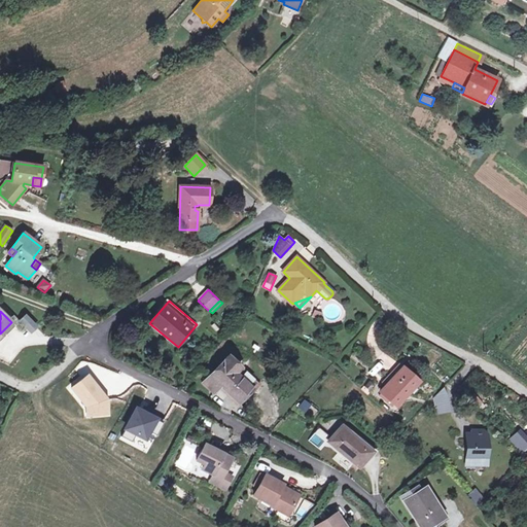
[(322,313),(315,311),(313,316),(324,319),(322,313)]
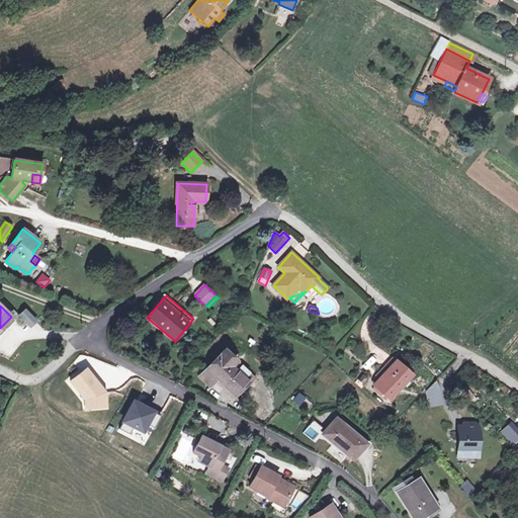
[(17,318),(26,326),(32,320),(24,312),(17,318)]
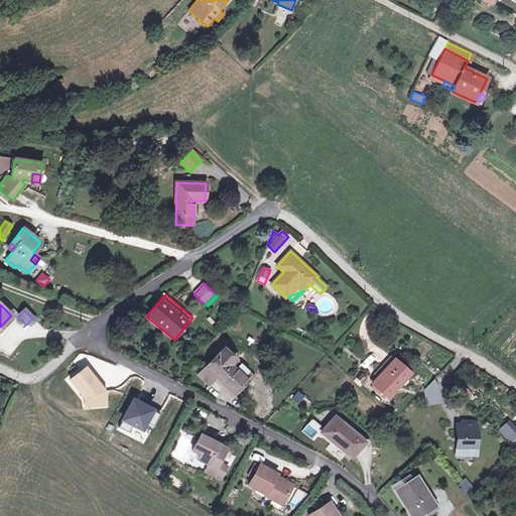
[(0,334),(15,319),(11,315),(0,327),(0,334)]
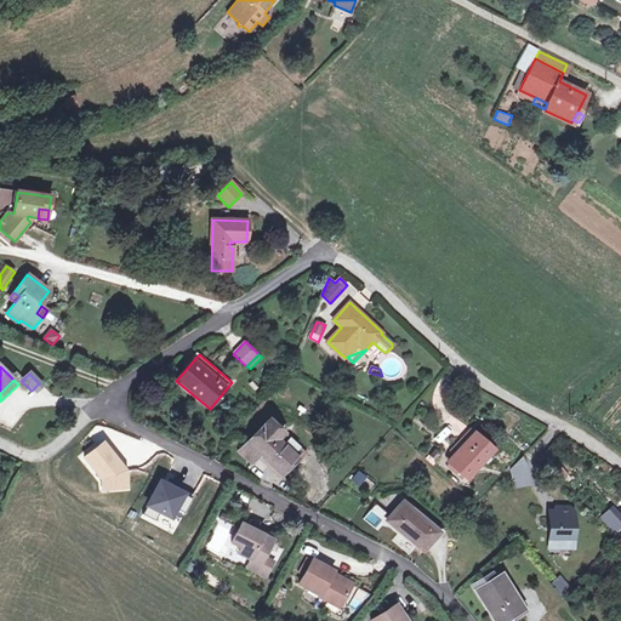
[(281,474),(297,459),(300,461),(307,453),(269,419),(239,451),(251,462),(260,454),(257,451),(258,449),(267,456),(265,459),(281,474)]
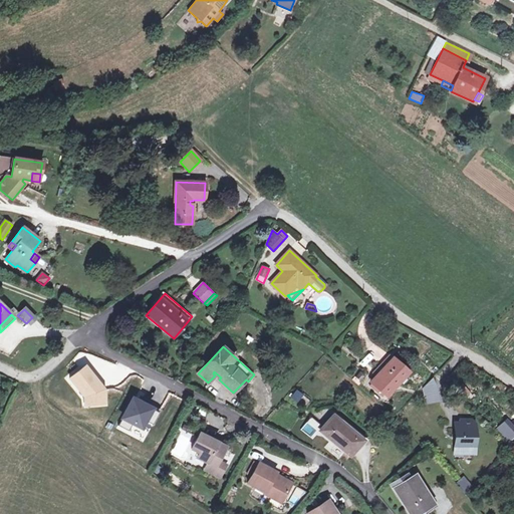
[(364,366),(374,358),(370,354),(361,361),(364,366)]
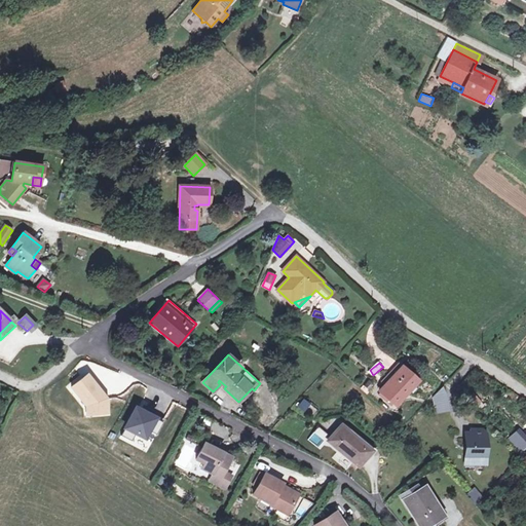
[(417,381),(399,365),(384,381),(386,384),(380,391),(381,392),(392,403),(396,406),(417,381)]
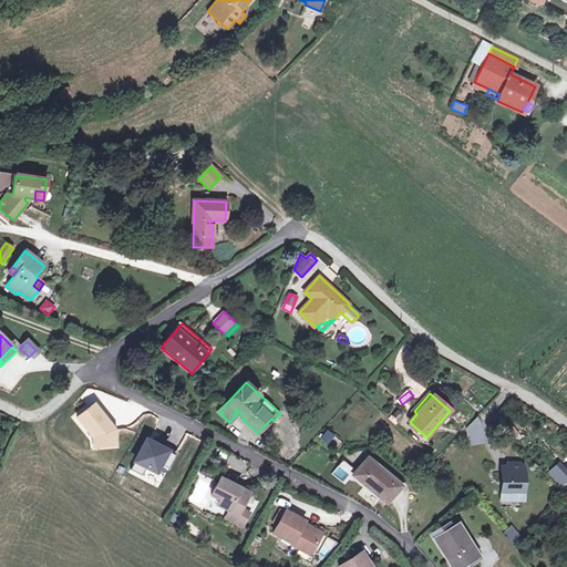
[(101,447),(116,446),(115,430),(94,404),(78,418),(93,439),(100,439),(101,447)]
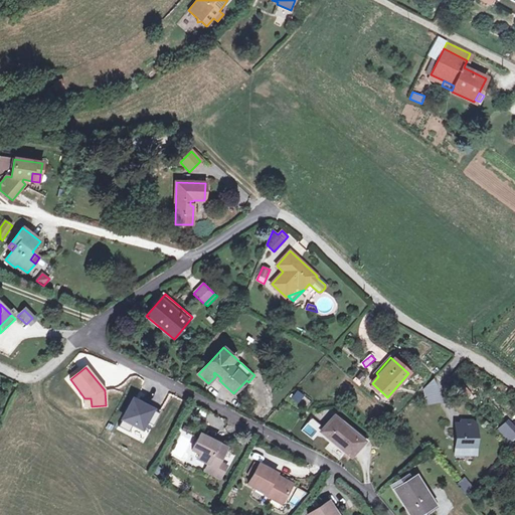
[(435,379),(423,390),(427,404),(439,402),(435,379)]
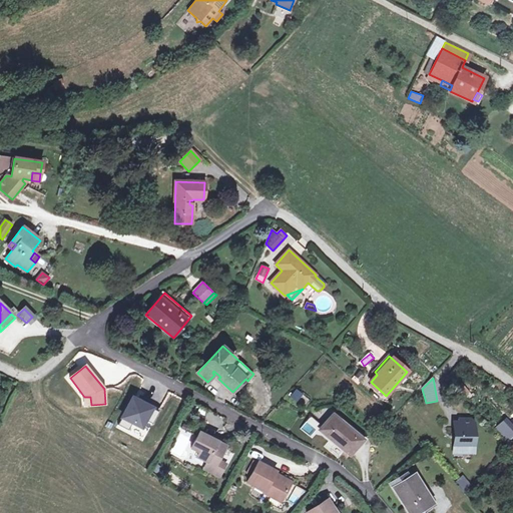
[(245,379),(232,392),(234,394),(247,381),(245,379)]
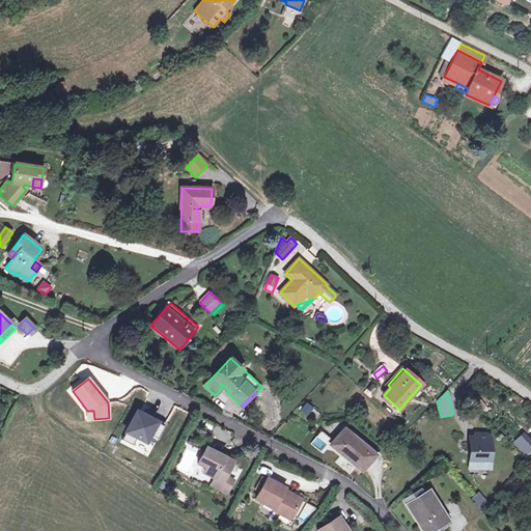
[(394,409),(396,407),(385,396),(383,398),(394,409)]
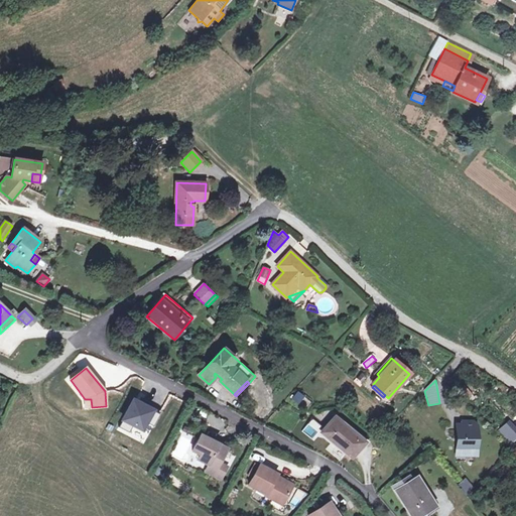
[(296,391),(291,400),(299,404),(304,395),(296,391)]
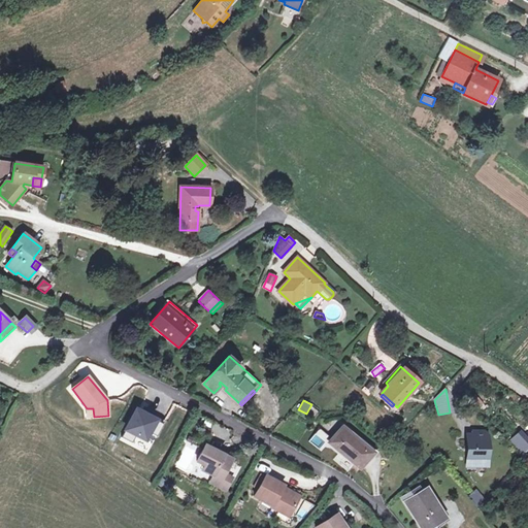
[(164,425),(136,410),(122,438),(132,443),(136,435),(142,438),(146,439),(150,433),(158,437),(164,425)]
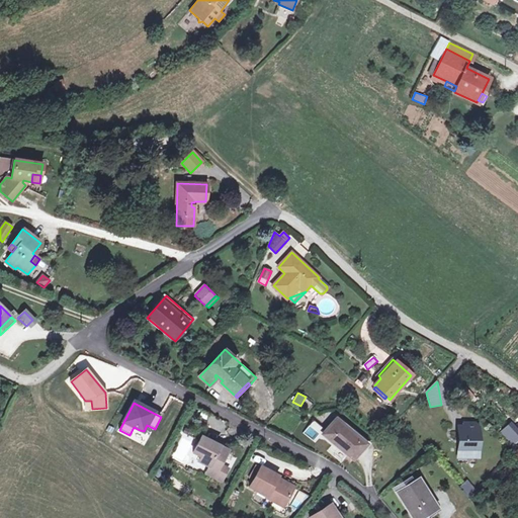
[(323,434),(353,459),(366,444),(335,418),(323,434)]
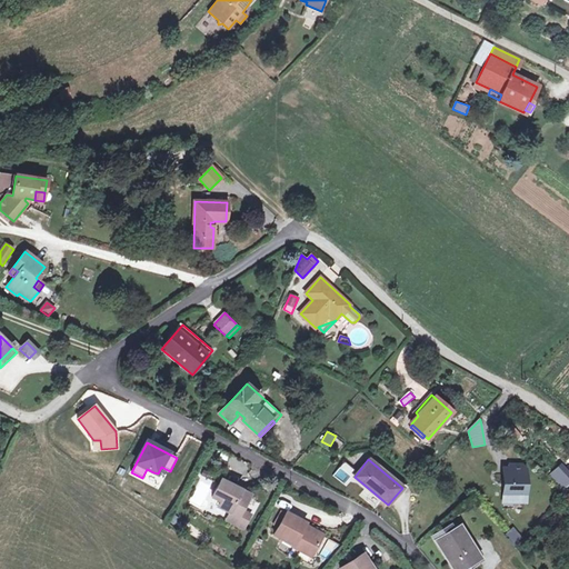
[(511,475),(503,475),(503,509),(522,509),(522,502),(526,492),(522,475),(520,475),(520,465),(511,465),(511,475)]
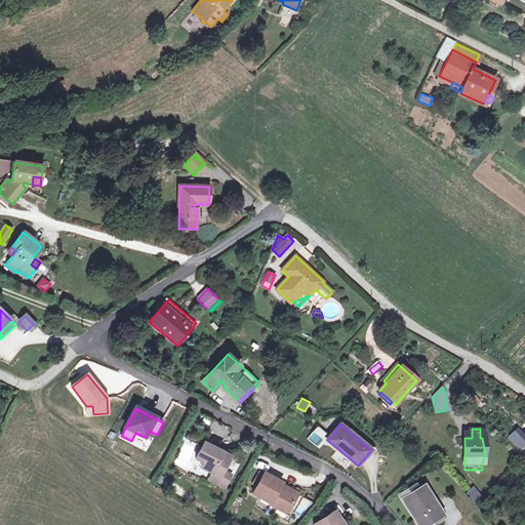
[(524,441),(515,432),(507,439),(518,451),(524,444),(524,441)]
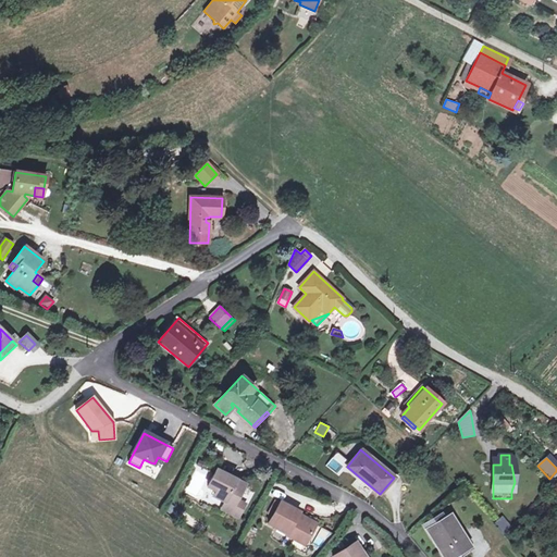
[(217,491),(213,496),(226,503),(234,506),(231,512),(239,516),(248,499),(239,495),(245,484),(217,470),(208,486),(217,491)]
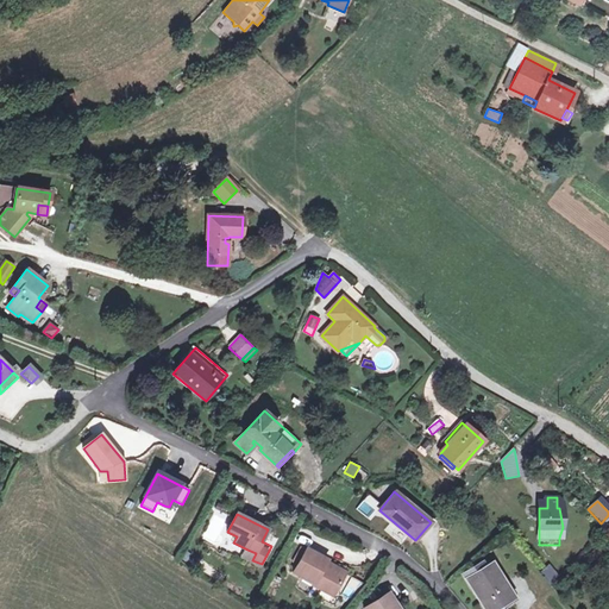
[(293,562),(297,565),(306,551),(301,547),(293,562)]
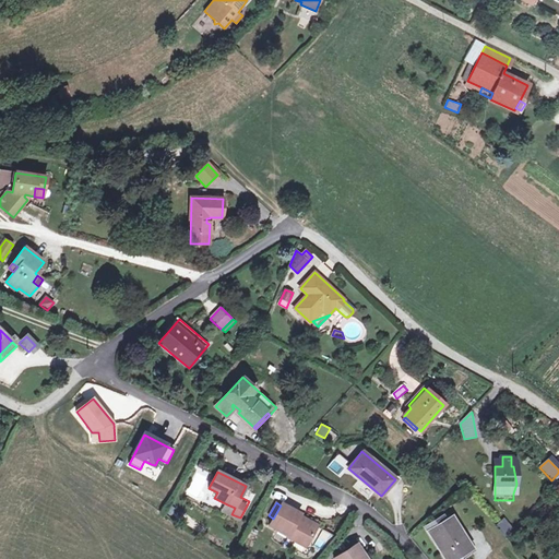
[(300,514),(300,513),(282,503),(281,506),(273,519),(270,526),(288,535),(287,537),(306,547),(317,527),(298,518),(300,514)]
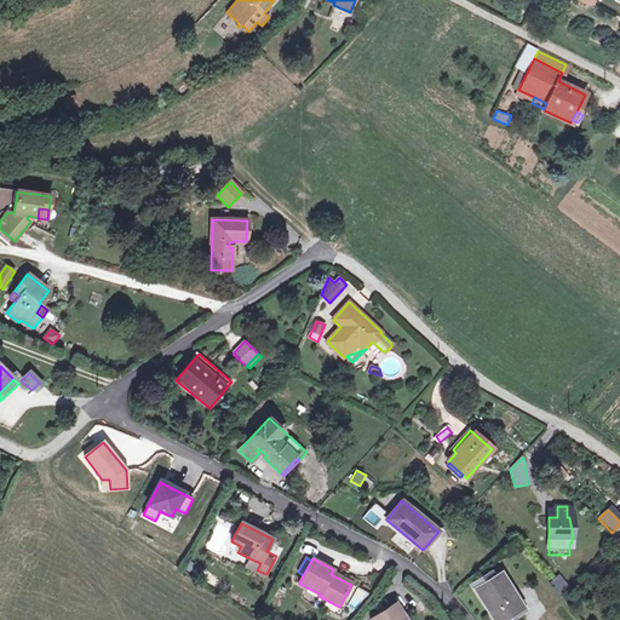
[(248,566),(257,570),(260,563),(252,560),(248,566)]
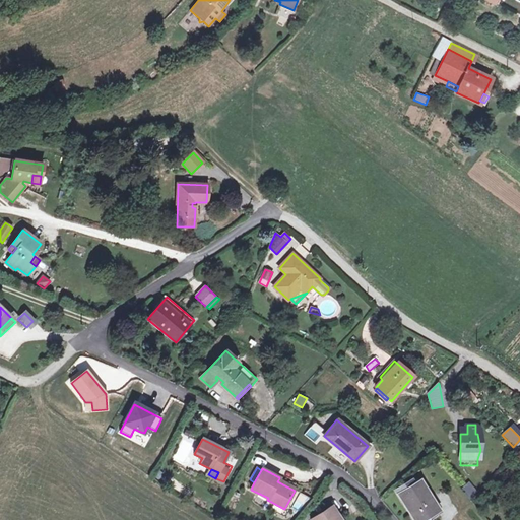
[(279,478),(277,481),(295,491),(296,486),(279,478)]
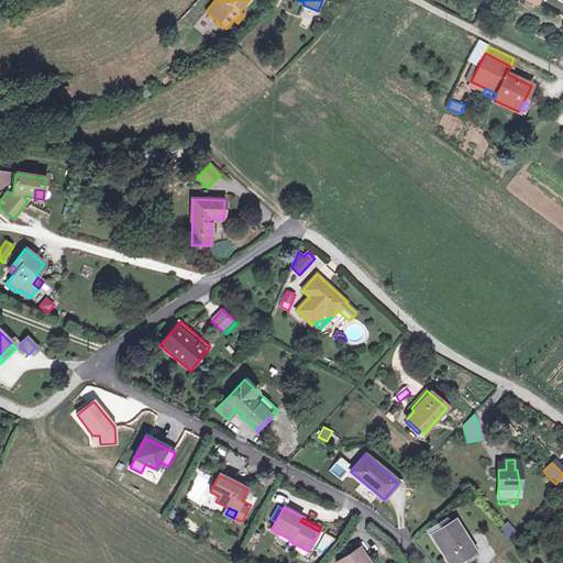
[(451,562),(456,562),(462,560),(461,558),(463,555),(465,559),(473,553),(453,521),(449,525),(445,520),(429,531),(432,536),(433,534),(451,562)]
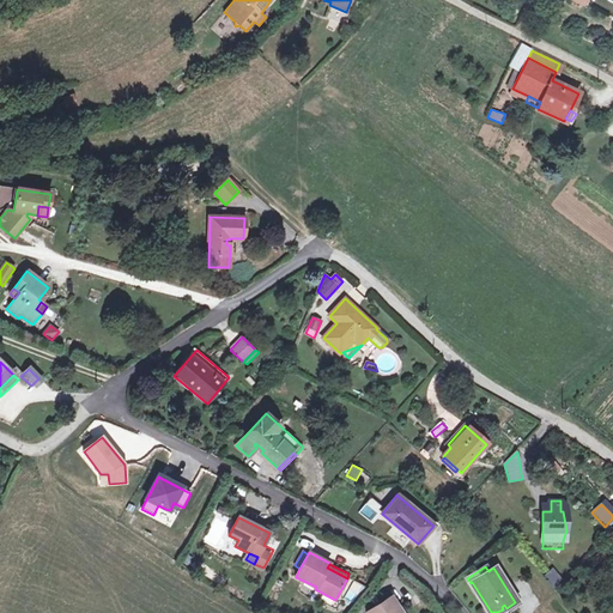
[(545,577),(554,588),(562,582),(552,571),(545,577)]
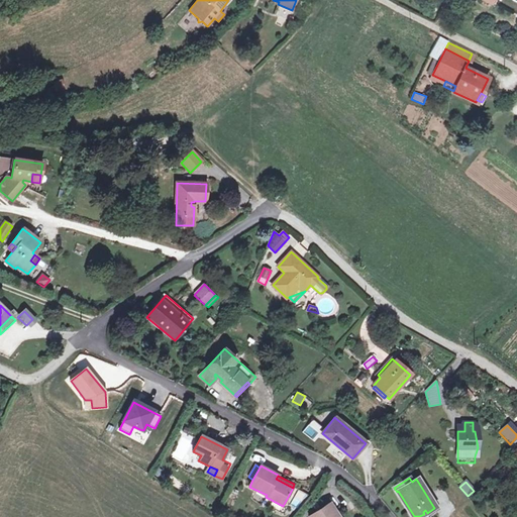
[(338,516),(329,503),(309,516),(338,516)]
